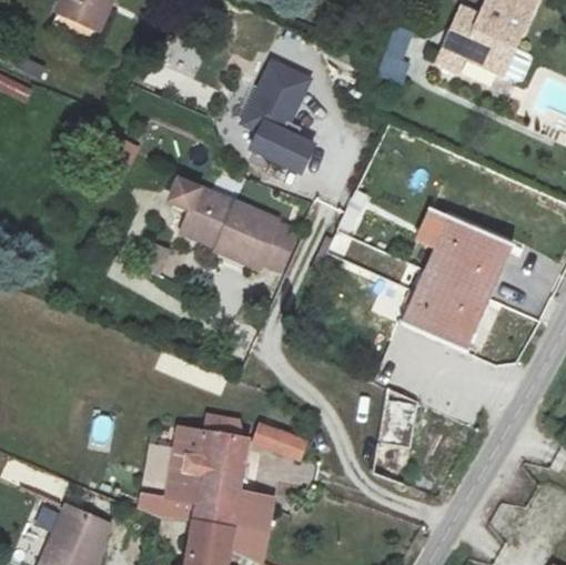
[(60,0),(56,9),(98,30),(112,0),(60,0)]
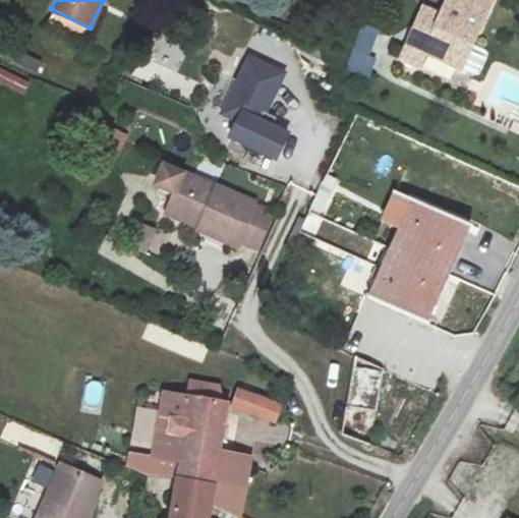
[(421,3),(400,54),(426,65),(431,52),(468,67),(497,0),(445,0),(440,11),(421,3)]
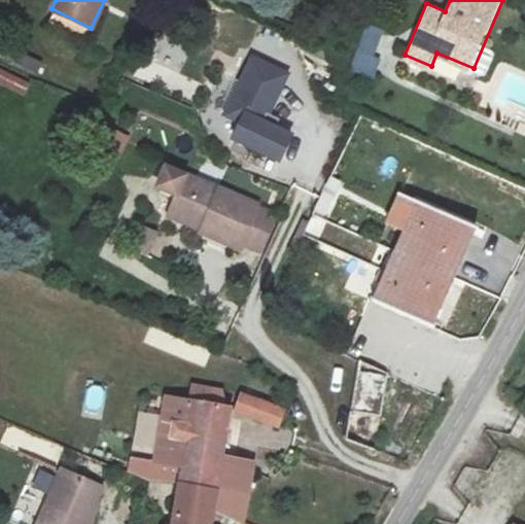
[(345,69),(370,77),(378,56),(372,54),(381,28),(362,22),(345,69)]
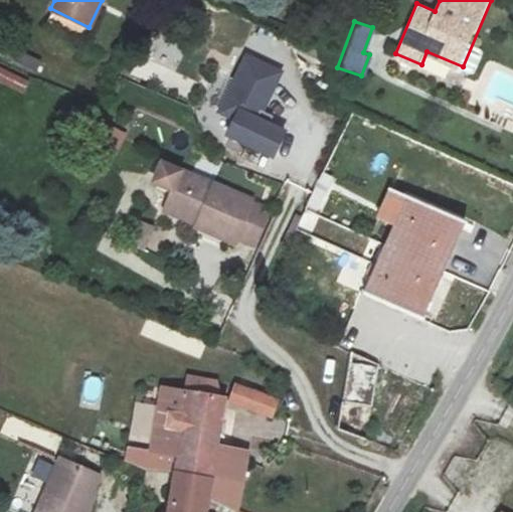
[(220,108),(235,115),(227,134),(271,153),(283,128),(257,116),(279,65),(244,51),(220,108)]
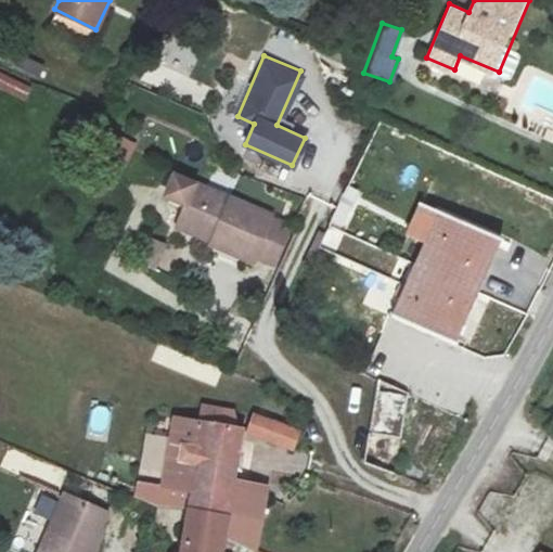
[(176,225),(213,240),(211,243),(256,261),(275,214),(171,170),(164,191),(185,200),(176,225)]
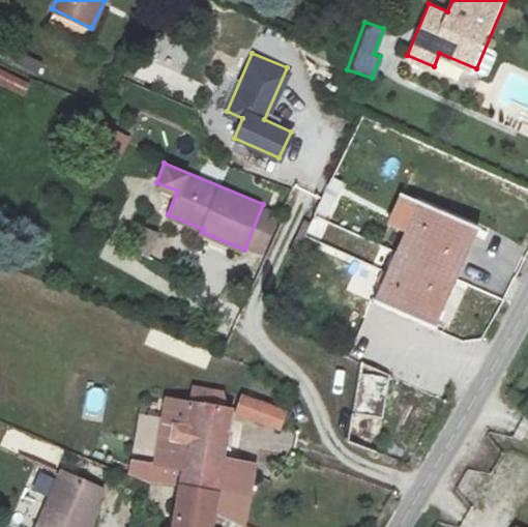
[(381,226),(404,238),(420,201),(398,191),(381,226)]
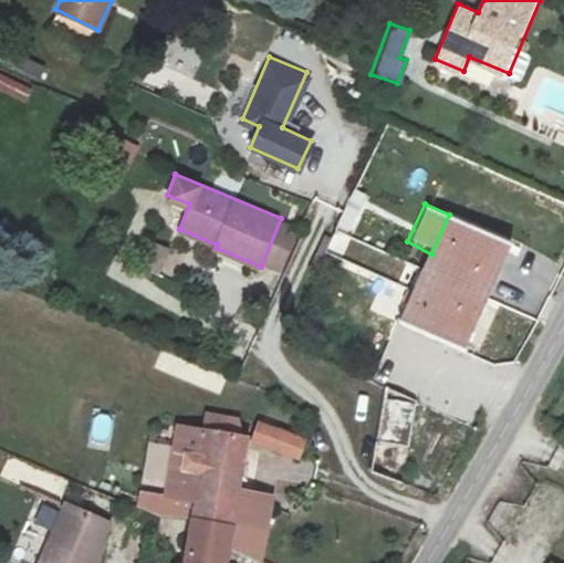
[(426,266),(488,295),(512,243),(449,215),(431,254),(426,266)]
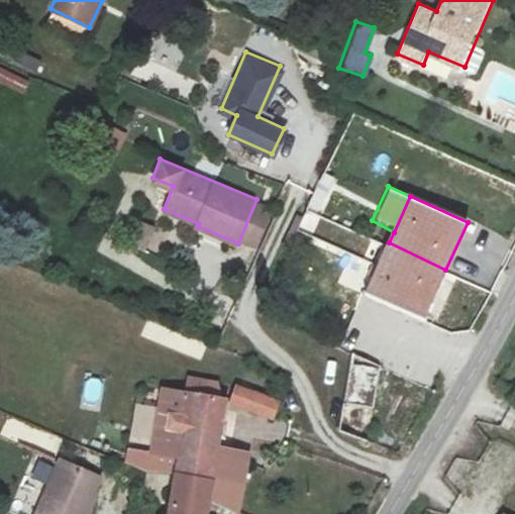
[(142,247),(150,224),(134,218),(126,241),(142,247)]
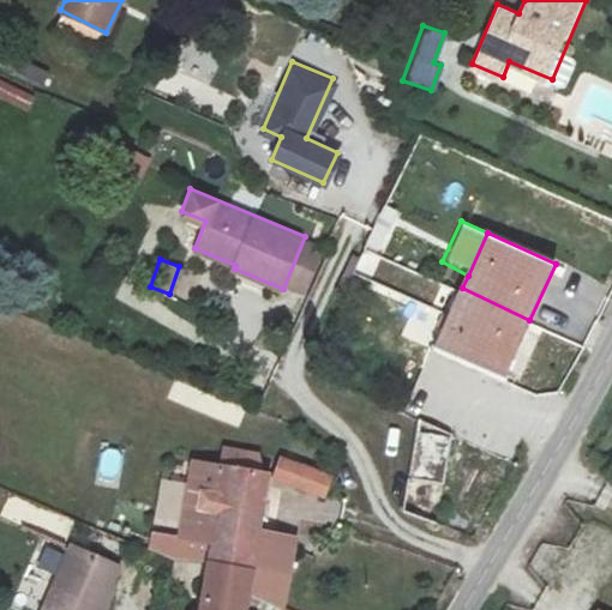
[(529,320),(462,288),(436,346),(503,376),(529,320)]
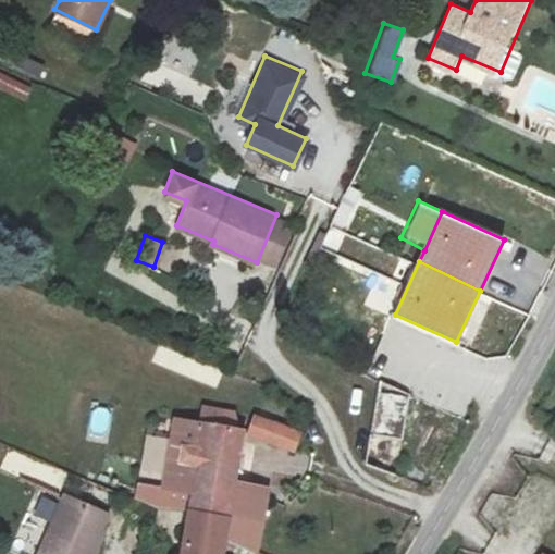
[(369,431),(402,435),(407,391),(378,378),(369,431)]
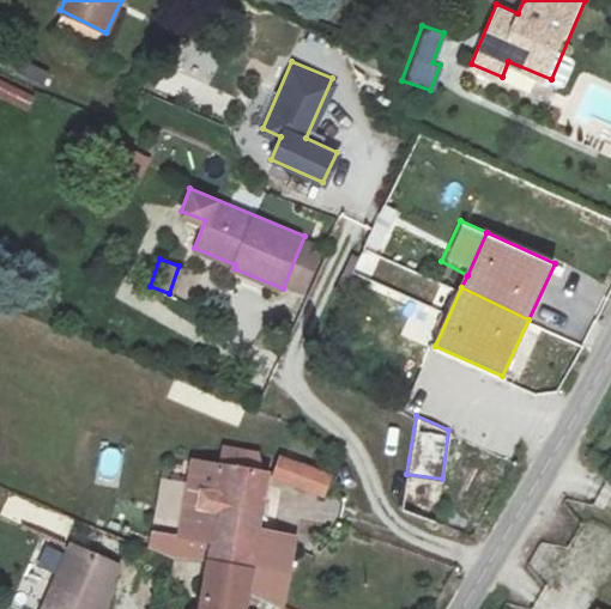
[(320,492),(327,473),(284,455),(276,474),(320,492)]
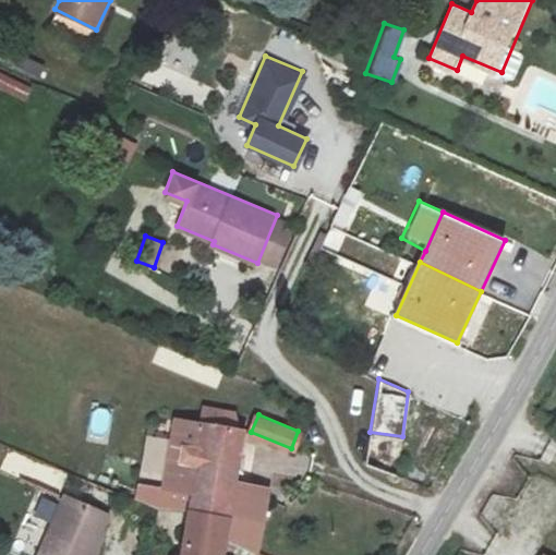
[(190,504),(229,510),(233,482),(243,426),(176,415),(166,478),(194,480),(190,504)]
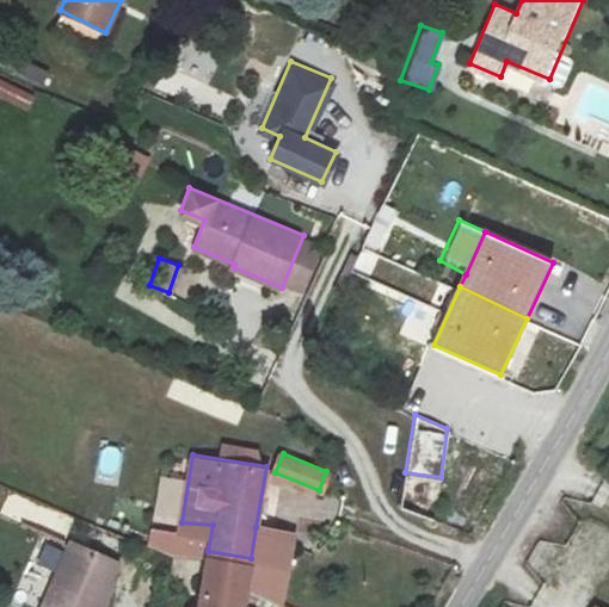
[(436,519),(441,477),(405,472),(400,503),(436,519)]
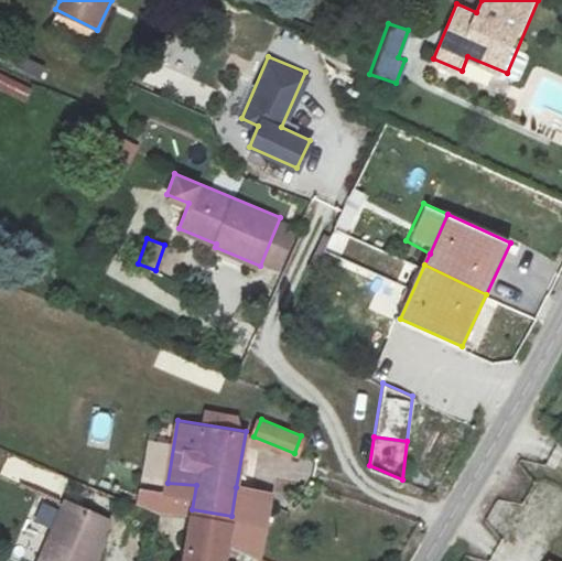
[(231,516),(227,542),(254,551),(265,494),(236,487),(231,516)]
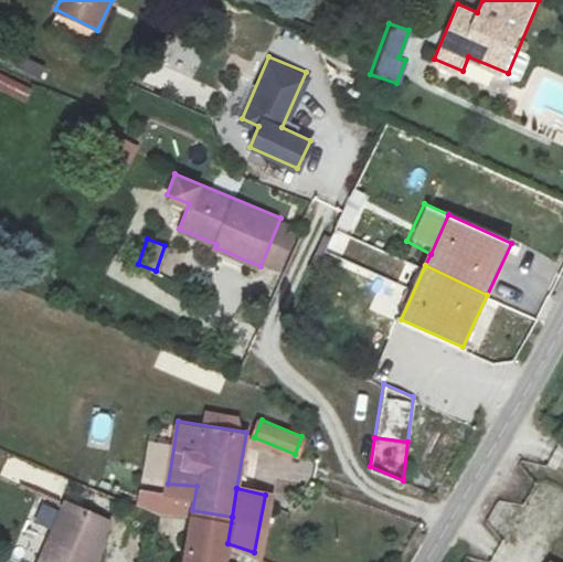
[(93,561),(109,519),(62,500),(36,561),(93,561)]
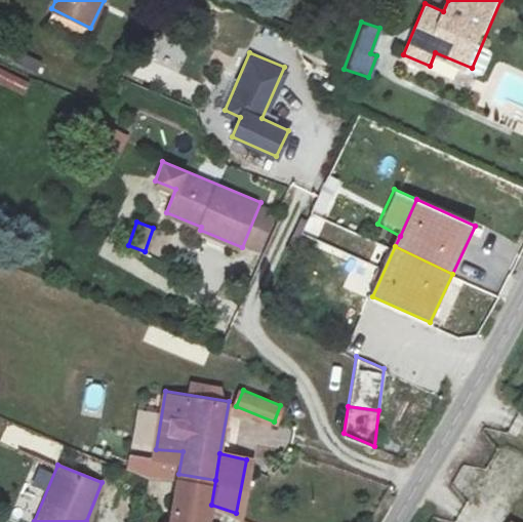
[(207,521),(211,505),(215,480),(178,474),(176,484),(168,521),(207,521)]
